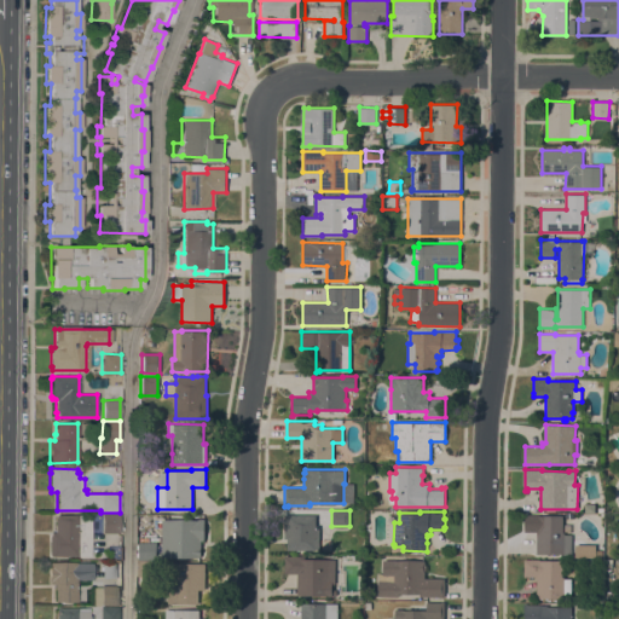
[(119,514),(119,533),(102,533),(102,514),(119,514)]
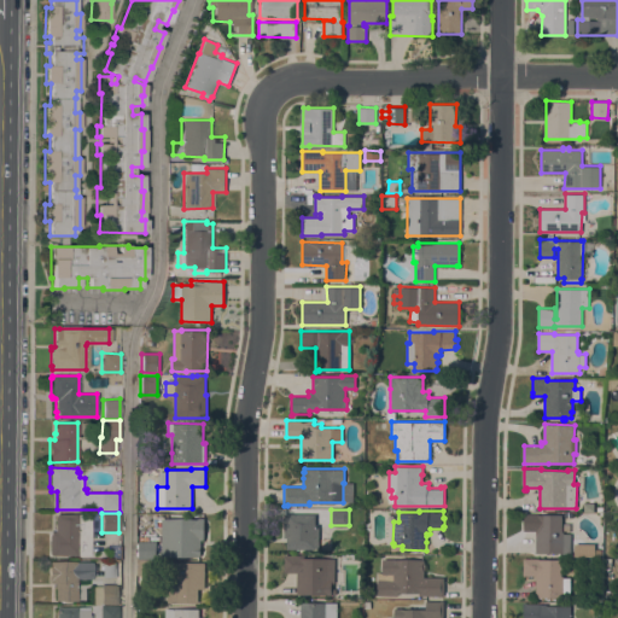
[(315,514),(315,524),(319,524),(319,549),(286,548),(287,537),(284,537),(284,534),(284,529),(284,523),(284,517),(285,513),(315,514)]
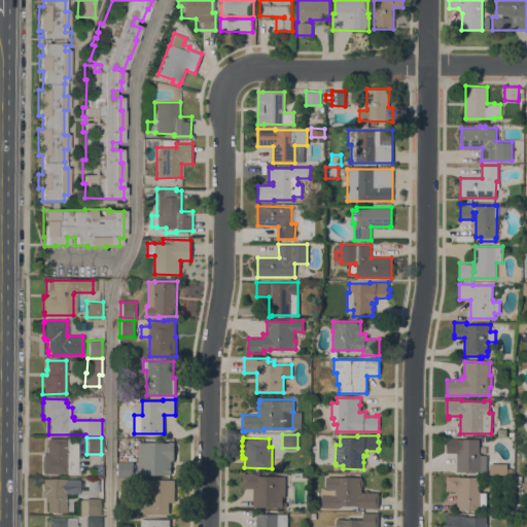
[(457,453),(447,452),(447,437),(459,437),(459,438),(480,438),(480,453),(481,453),(481,455),(487,455),(487,471),(457,471),(457,453)]
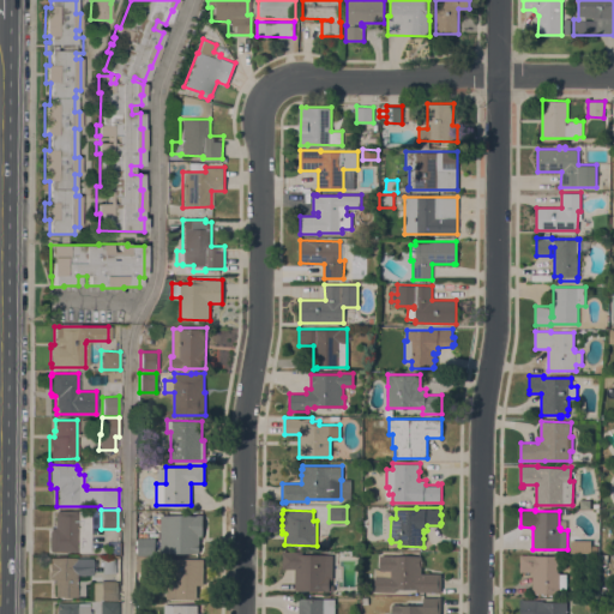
[(90,511),(89,553),(49,552),(49,549),(48,549),(48,531),(49,531),(49,528),(54,528),(54,515),(55,515),(55,511),(90,511)]
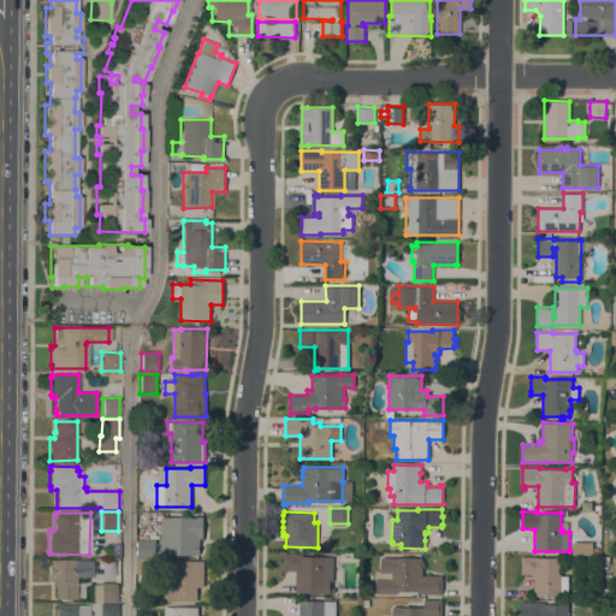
[(161,516),(196,517),(196,516),(203,516),(203,538),(200,538),(200,555),(160,554),(161,516)]
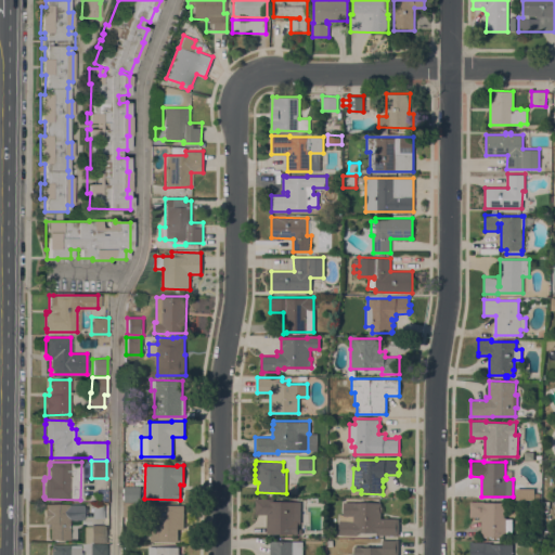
[(125,503),(125,486),(141,486),(141,502),(140,502),(140,503),(125,503)]
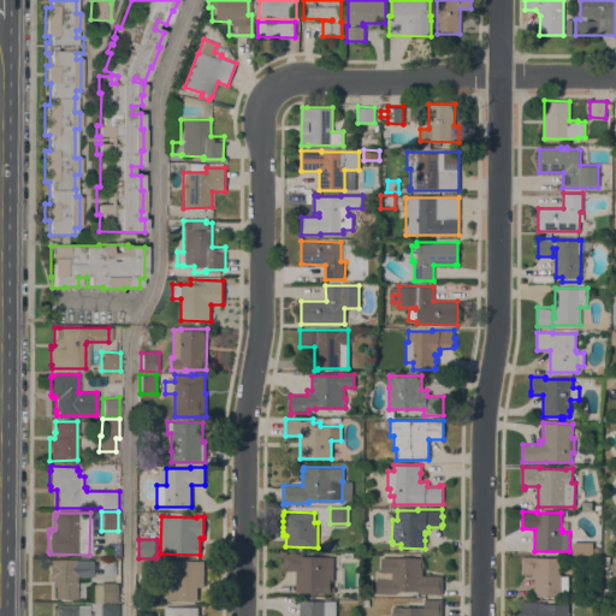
[(308,554),(308,556),(333,556),(333,580),(331,580),(331,587),(335,587),(336,592),(331,592),(331,593),(296,593),(296,570),(283,570),(283,554),(308,554)]
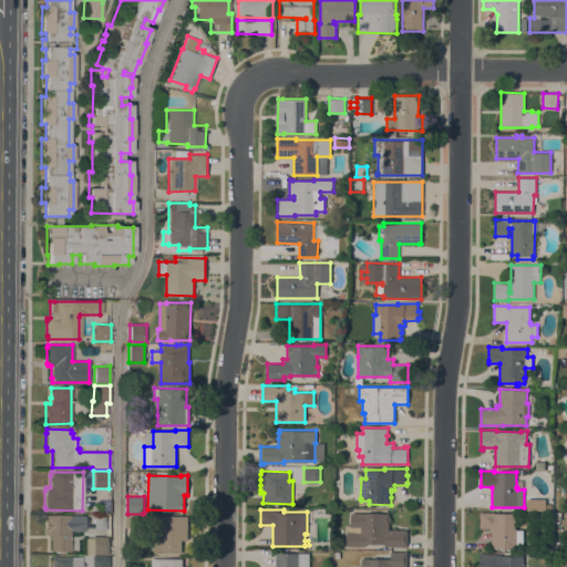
[(347,525),(351,525),(351,513),(361,512),(361,513),(389,513),(389,515),(390,515),(390,522),(389,522),(390,529),(408,529),(408,547),(403,547),(403,546),(384,546),(384,544),(366,544),(366,546),(347,546),(347,525)]
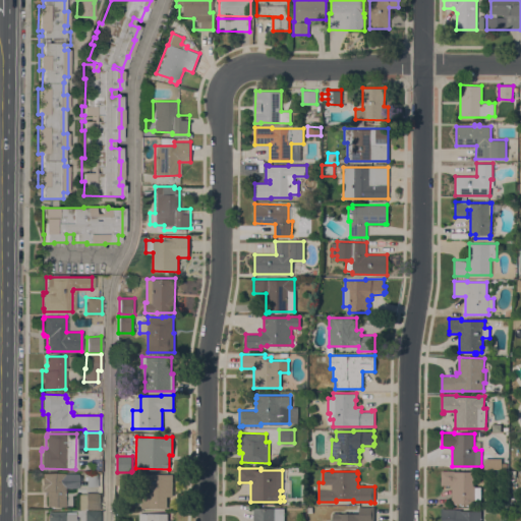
[(452,485),(441,485),(442,470),(452,470),(452,471),(474,471),(474,485),(475,485),(475,486),(481,486),(480,501),(475,501),(475,504),(452,504),(452,485)]
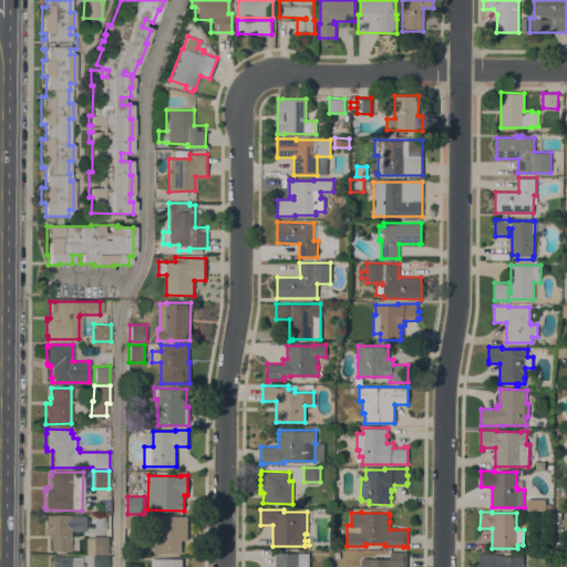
[(143,514),(142,528),(126,527),(126,514),(127,514),(143,514)]
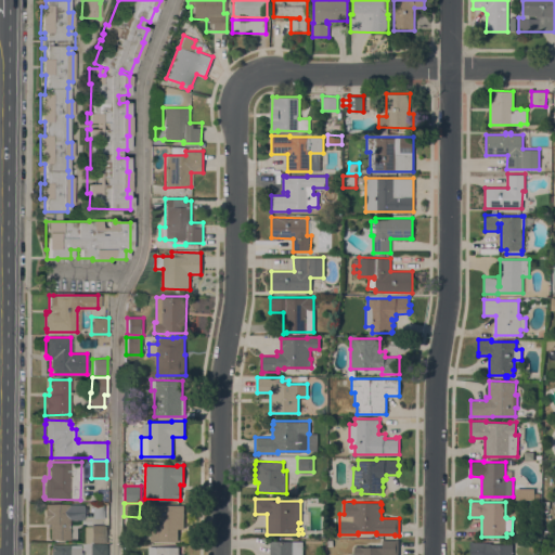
[(82,505),(82,520),(69,519),(68,540),(49,540),(49,528),(48,528),(48,525),(43,525),(44,504),(82,505)]
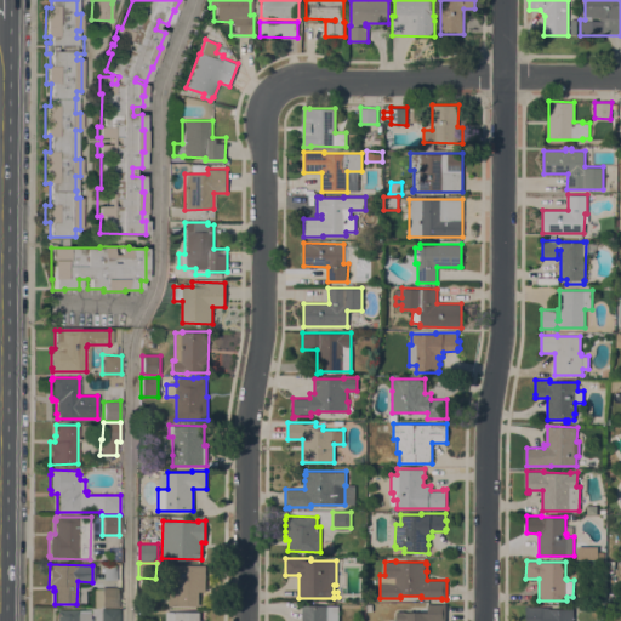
[(102,564),(115,564),(115,580),(102,580),(102,564)]
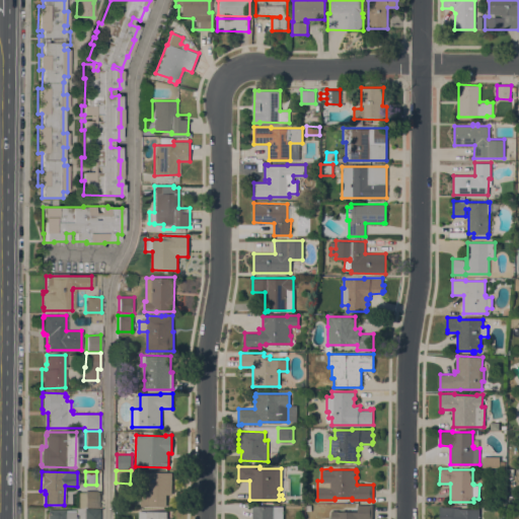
[(171,472),(171,494),(166,494),(166,506),(141,506),(141,484),(143,484),(143,472),(171,472)]
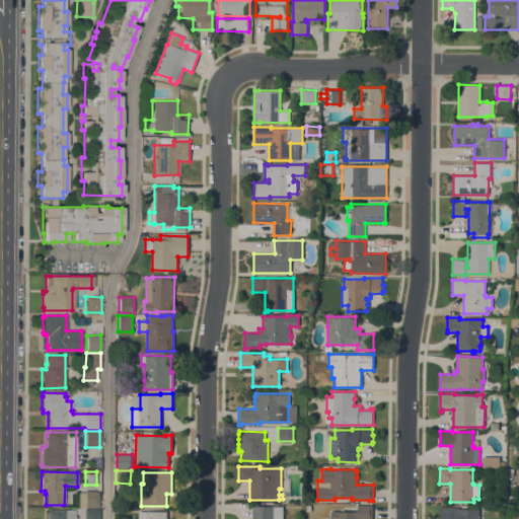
[(99,491),(99,508),(85,508),(78,508),(78,493),(84,493),(84,491),(99,491)]
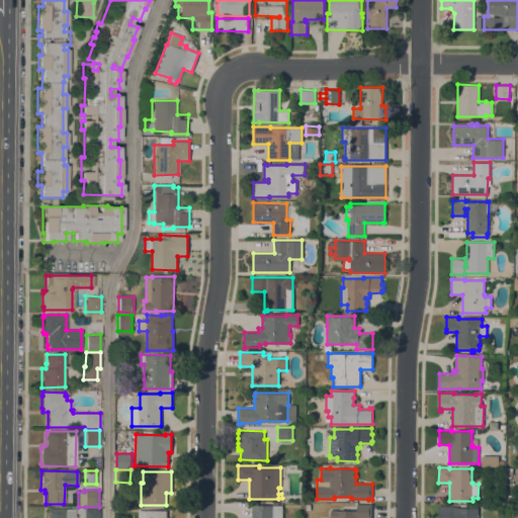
[(364,504),(364,503),(372,503),(372,517),(331,517),(331,509),(337,510),(357,511),(357,504),(364,504)]
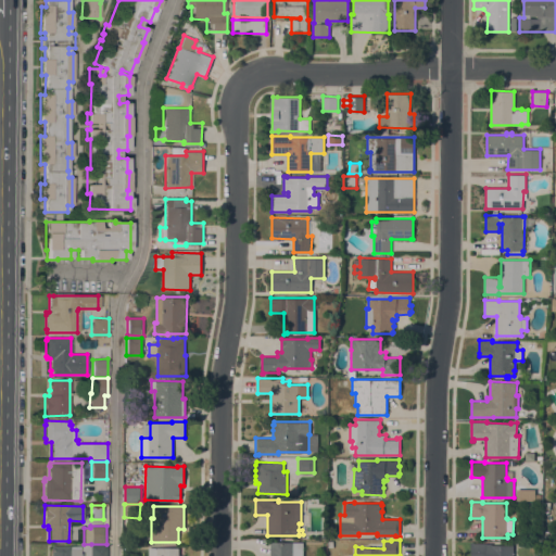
[(270,555),(270,542),(303,542),(303,555),(270,555)]
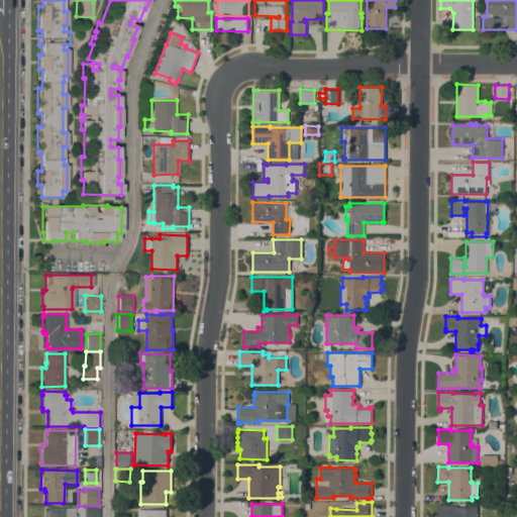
[(439,516),(439,505),(437,505),(437,504),(440,504),(440,505),(453,505),(457,505),(457,507),(477,507),(477,516),(439,516)]
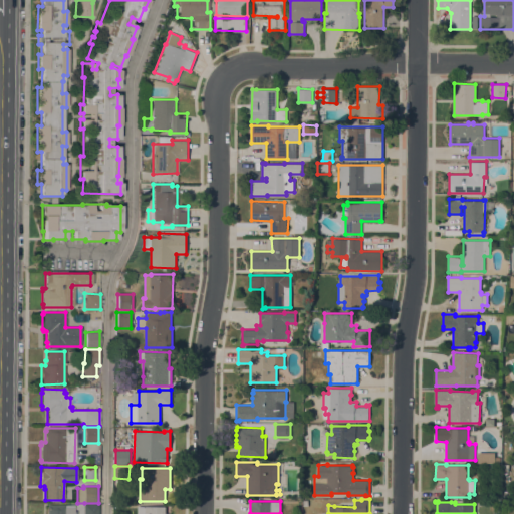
[(46,513),(46,505),(73,505),(73,504),(98,504),(98,513),(82,513),(74,513),(73,513),(46,513)]
